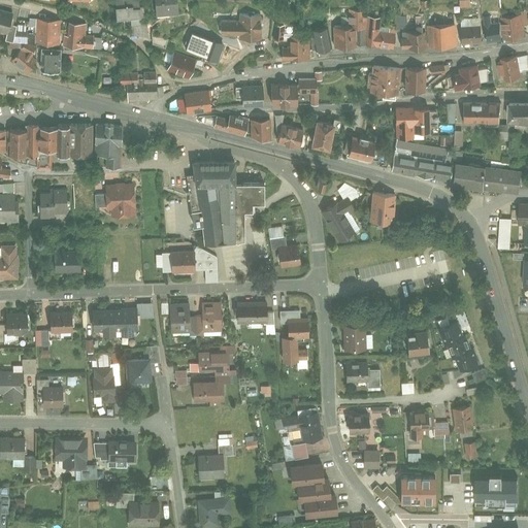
[(139,0),(112,0),(114,18),(128,15),(129,19),(131,18),(132,31),(147,33),(146,29),(145,14),(141,14),(139,0)]
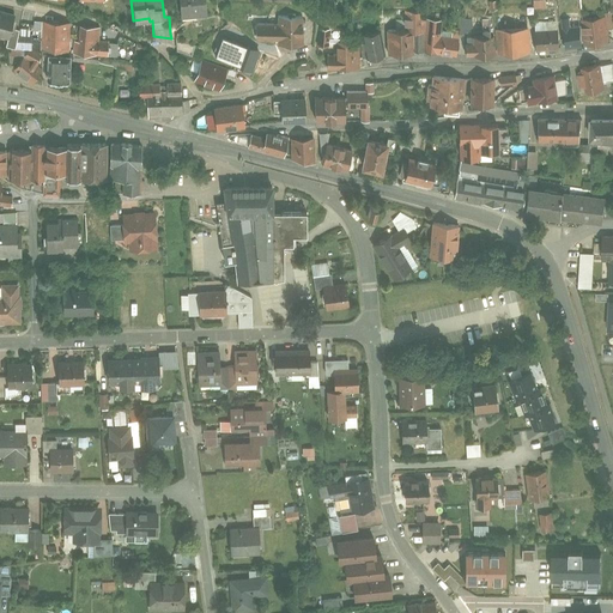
[(206,0),(178,0),(180,16),(207,13),(206,0)]
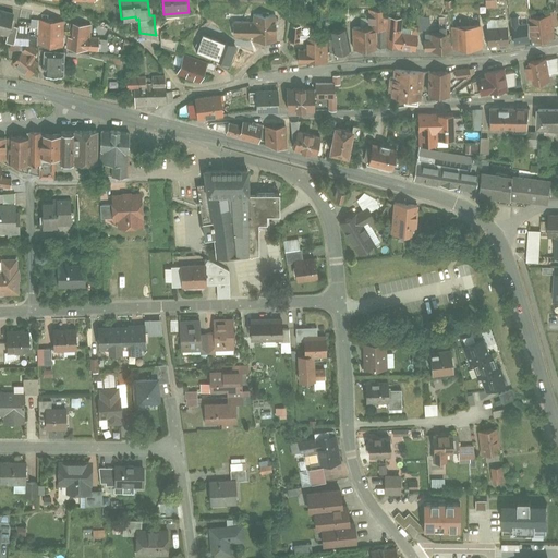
[(14,7),(0,2),(0,27),(8,31),(10,21),(14,7)]
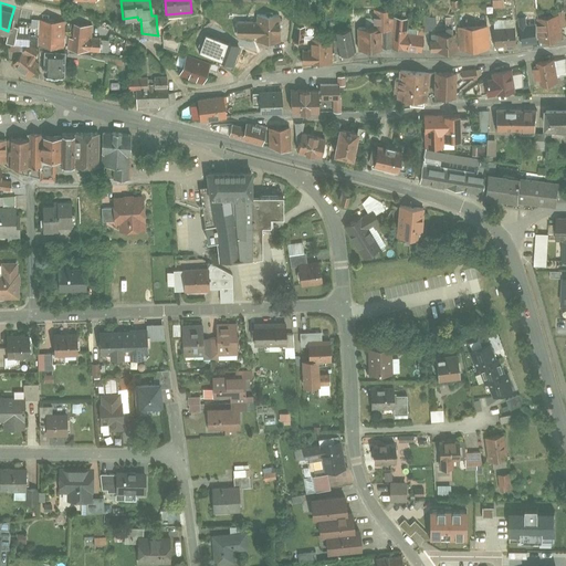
[(380,20),(381,41),(389,40),(392,17),(390,17),(389,3),(371,4),(373,18),(379,18),(380,20)]
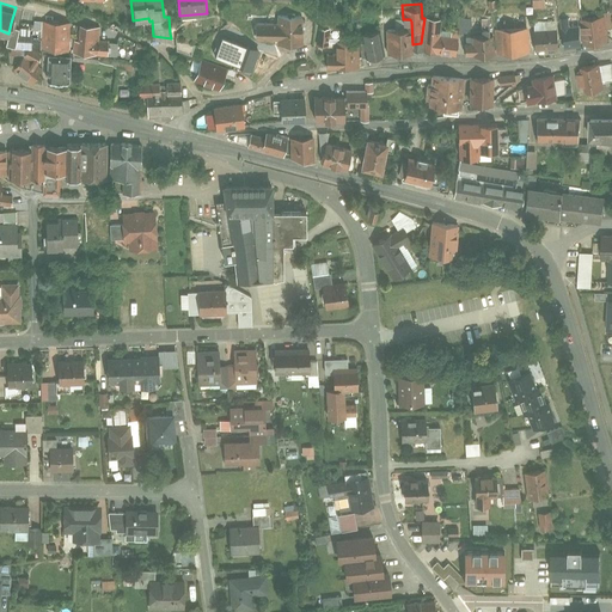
[(556,10),(558,41),(581,38),(577,7),(556,10)]
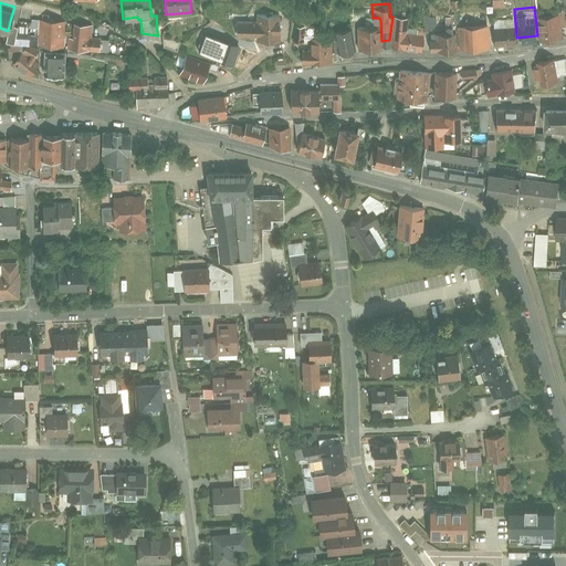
[(425,19),(436,18),(433,8),(423,9),(425,19)]
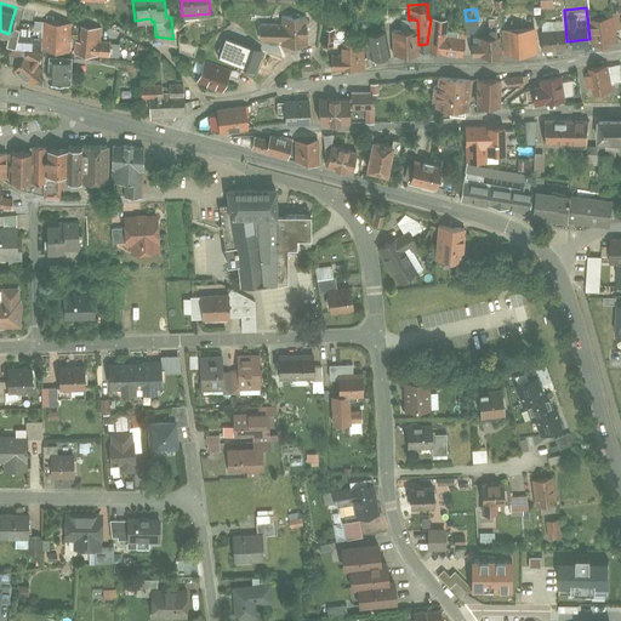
[(591,11),(593,38),(617,35),(615,9),(591,11)]
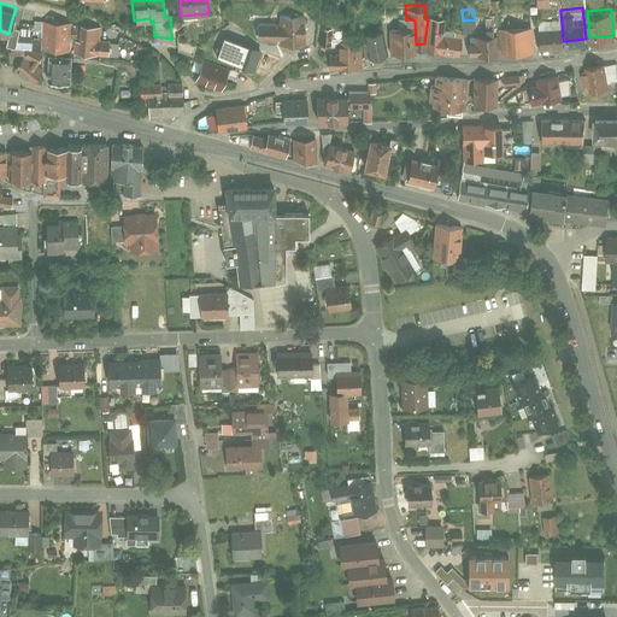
[(305,42),(304,12),(277,13),(277,17),(256,17),(257,37),(278,36),(278,42),(305,42)]
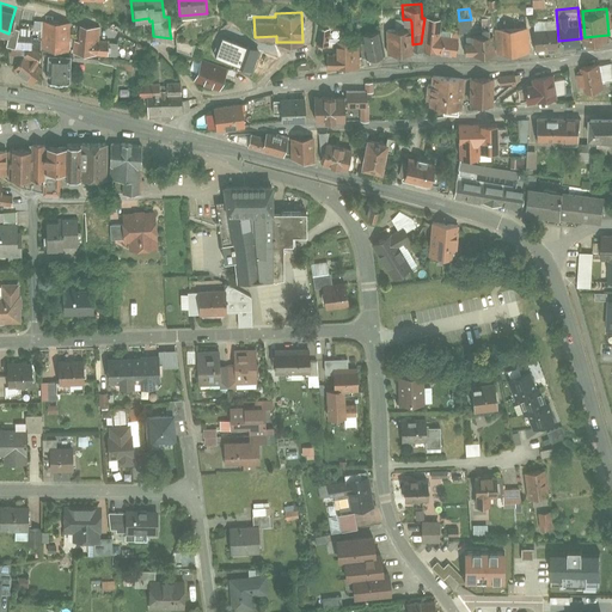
[(421,44),(452,48),(453,30),(434,28),(436,13),(426,12),(424,18),(421,43),(421,44)]
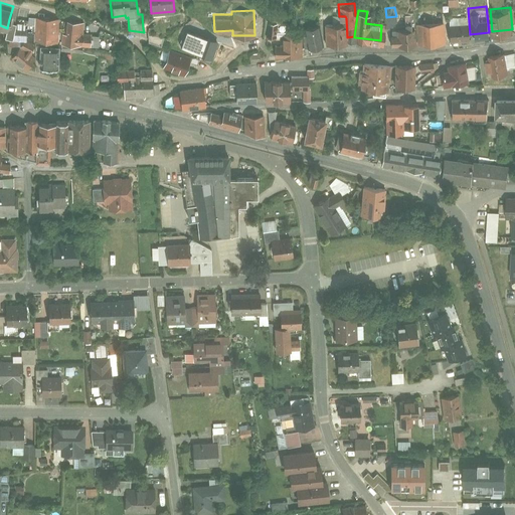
[(59,14),(34,12),(34,24),(33,37),(57,39),(57,32),(59,14)]
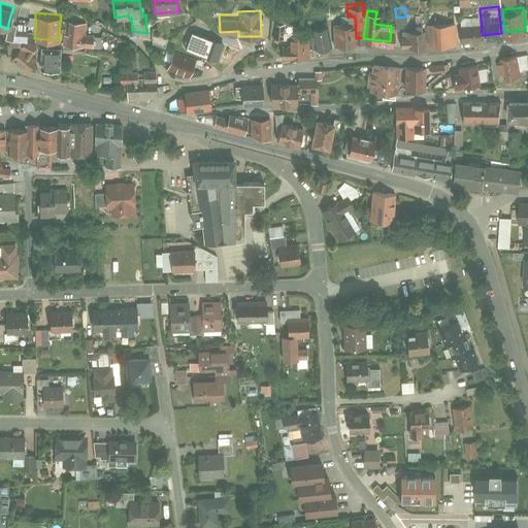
[(396,29),(397,41),(423,39),(422,22),(418,22),(418,15),(410,17),(410,23),(399,23),(399,29),(396,29)]
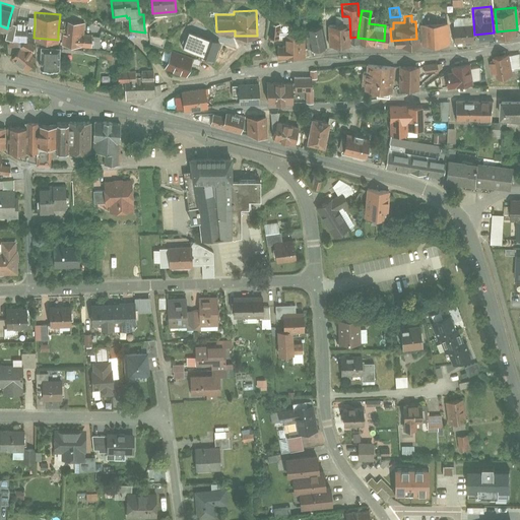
[(415,21),(416,39),(445,37),(444,15),(415,17),(415,21)]
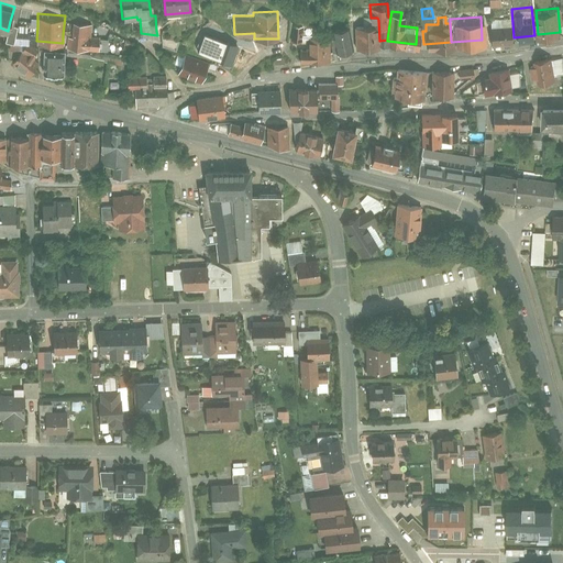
[(66,43),(66,44),(90,45),(90,47),(97,48),(97,46),(108,46),(108,35),(99,35),(99,33),(89,32),(90,20),(72,19),(72,31),(67,31),(66,35),(66,43)]
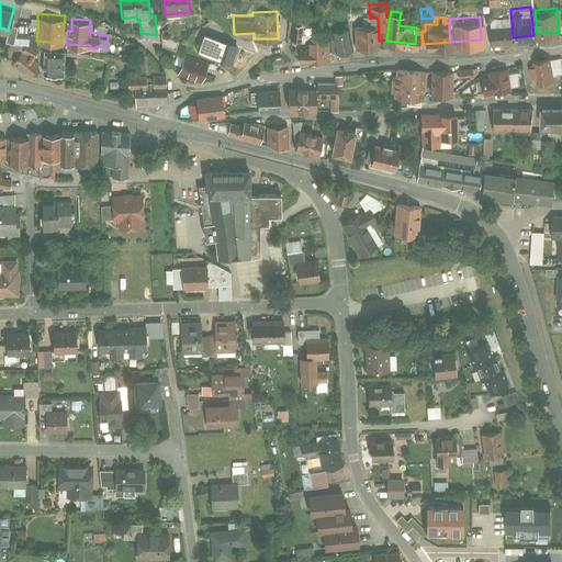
[(353,21),(355,45),(379,44),(379,41),(378,20),(353,21)]
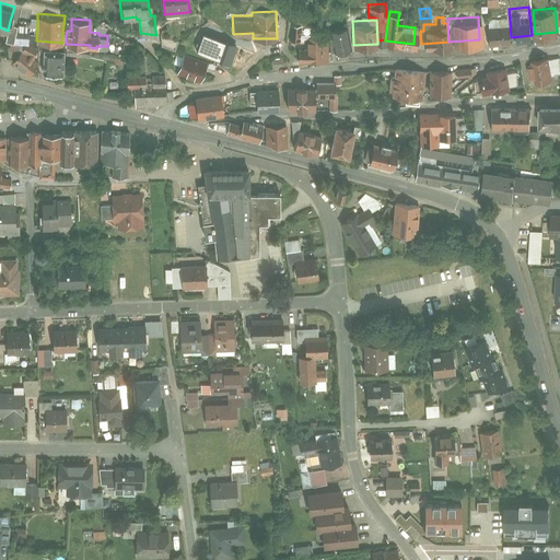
[(485,21),(485,38),(505,37),(505,20),(485,21)]
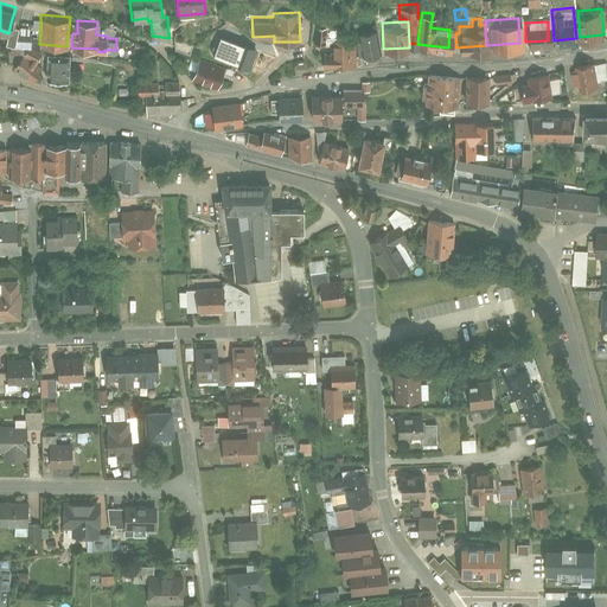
[(19,24),(11,23),(8,33),(8,40),(17,42),(17,40),(19,25),(19,24)]
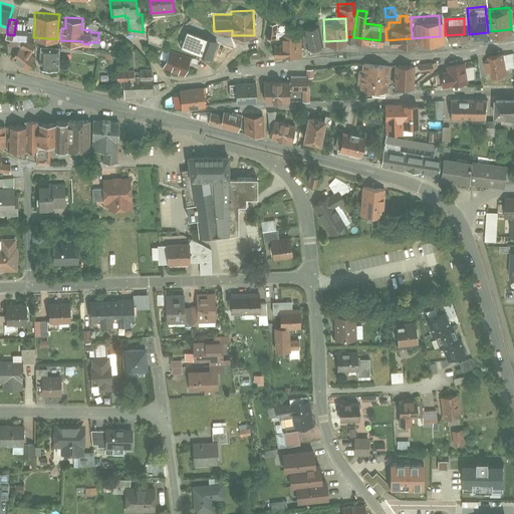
[(318,19),(303,23),(304,30),(300,31),(300,45),(322,40),(318,19)]
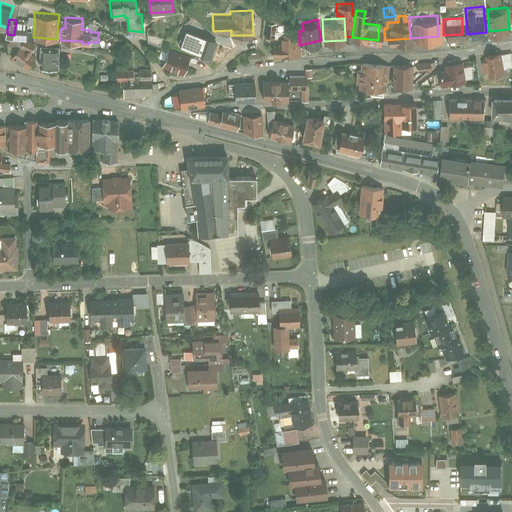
[(275,20),(265,20),(264,34),(274,35),(275,20)]
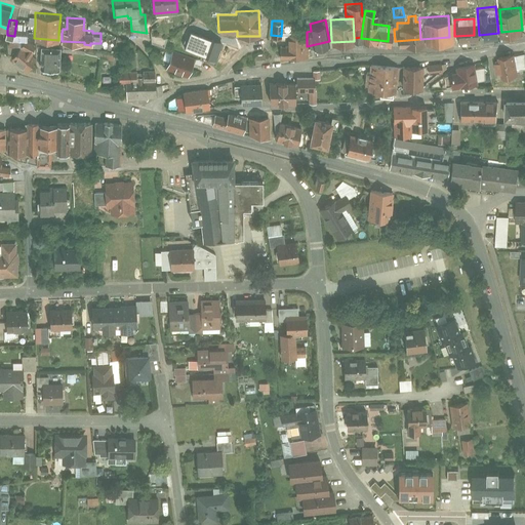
[(34,38),(35,25),(16,22),(14,35),(34,38)]
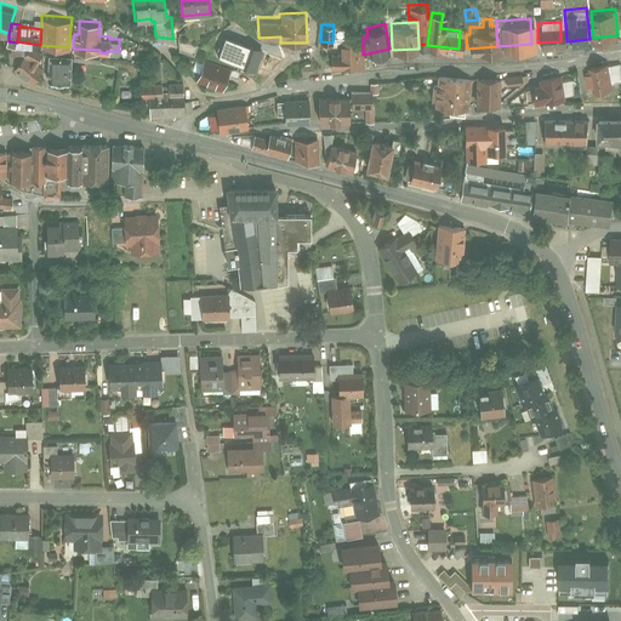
[(218,53),(257,62),(263,40),(223,32),(218,53)]
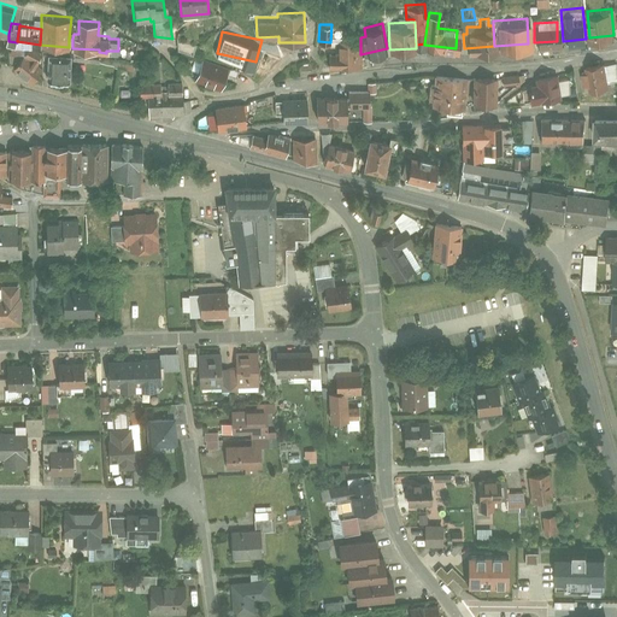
[(329,51),(329,66),(362,66),(360,54),(360,37),(338,37),(338,50),(329,51)]
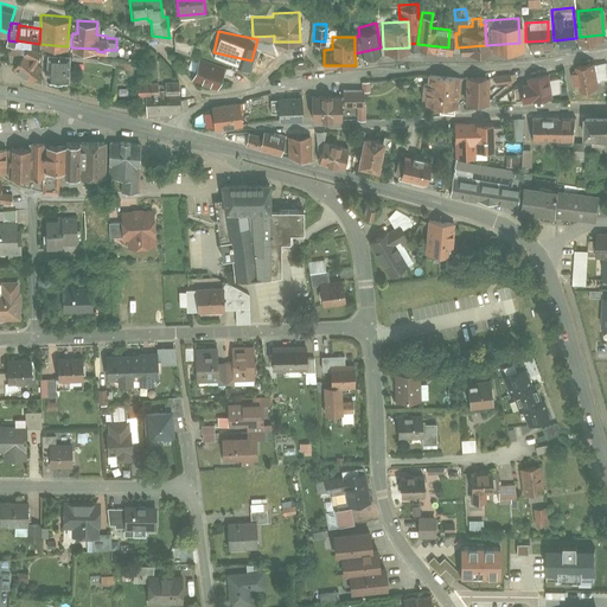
[(40,48),(25,45),(12,65),(31,80),(42,64),(36,61),(39,53),(40,48)]
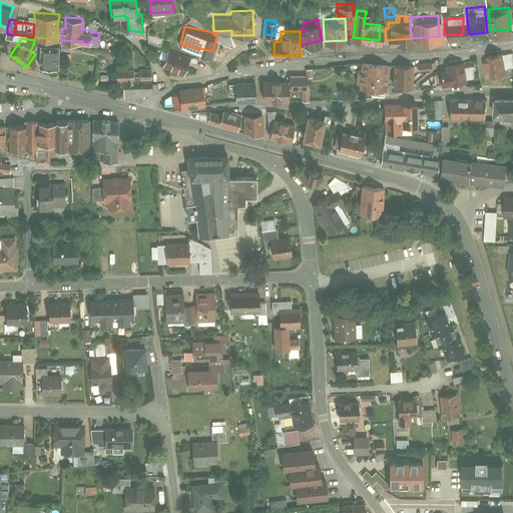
[(58,42),(38,43),(38,63),(59,63),(59,58),(66,58),(66,48),(59,48),(58,42)]
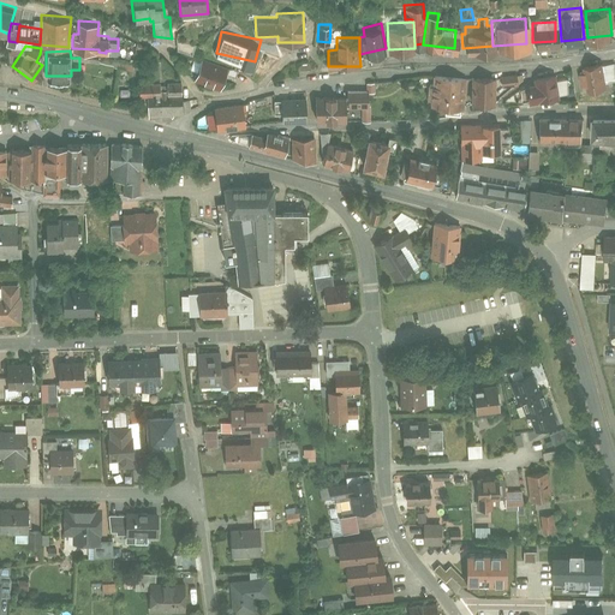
[(199,55),(190,53),(186,65),(196,69),(199,55)]
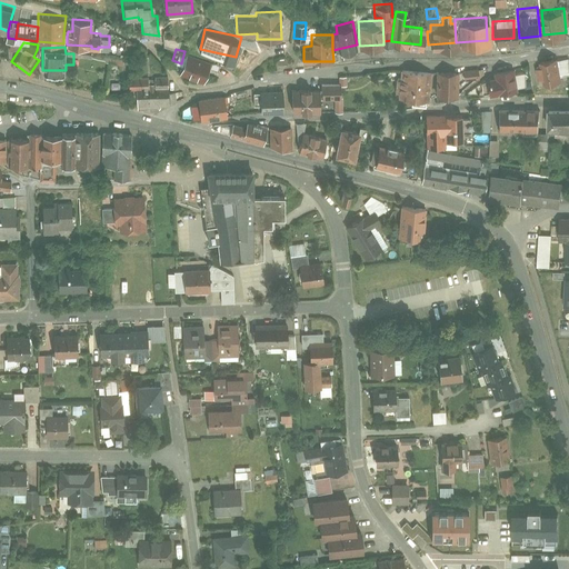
[(568,50),(538,55),(539,57),(536,58),(537,73),(541,73),(541,77),(560,75),(560,68),(568,67),(568,53),(568,50)]
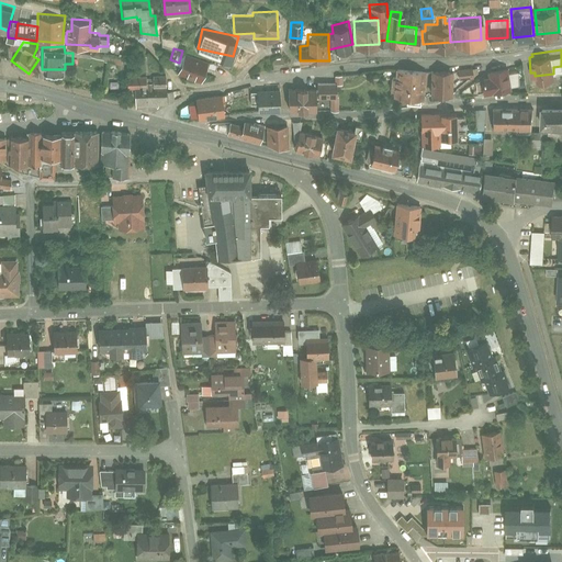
[(208,58),(184,51),(177,72),(201,80),(208,58)]
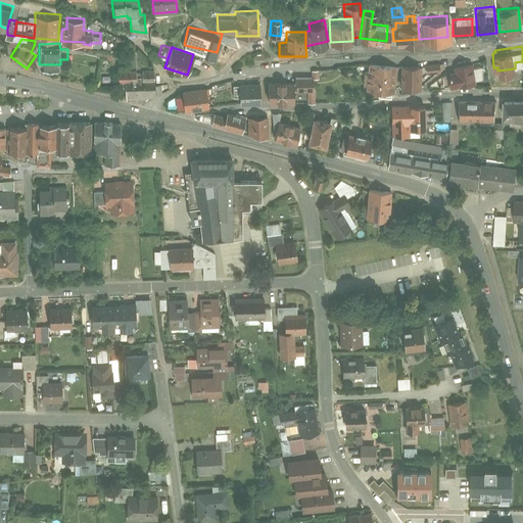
[(436,56),(423,57),(424,67),(437,66),(436,56)]
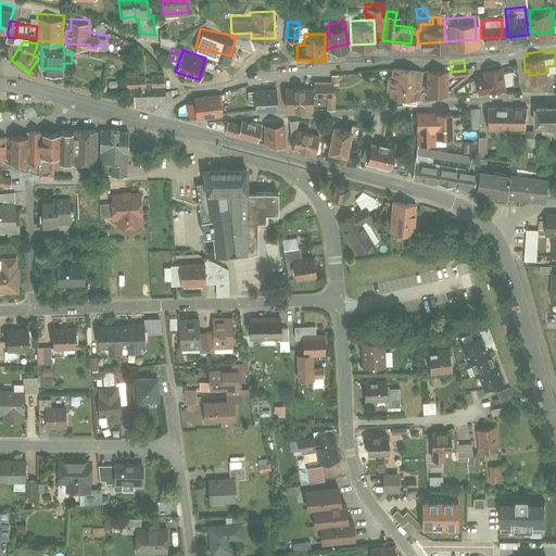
[(471,71),(474,87),(502,83),(498,60),(480,63),(481,70),(471,71)]
